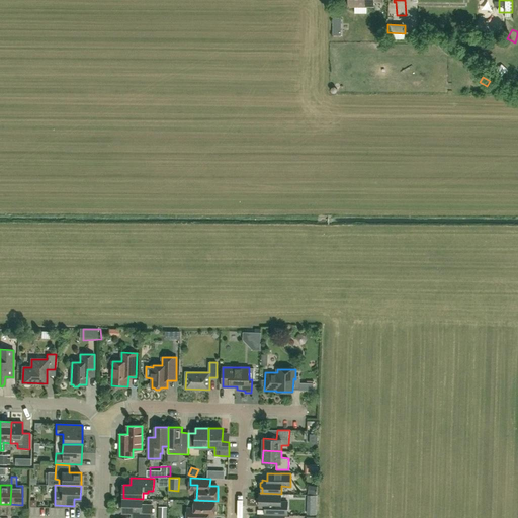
[(281,494),(260,493),(260,499),(258,499),(258,503),(259,504),(259,506),(265,507),(265,514),(287,514),(288,502),(281,502),(281,494)]
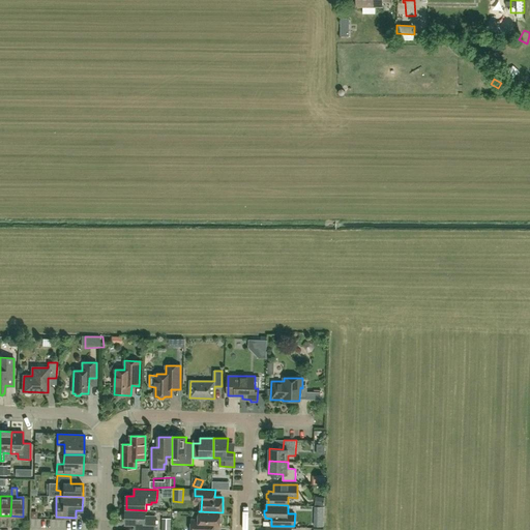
[(146,510),(126,509),(125,523),(135,524),(134,529),(155,529),(156,519),(150,519),(150,517),(146,516),(146,510)]
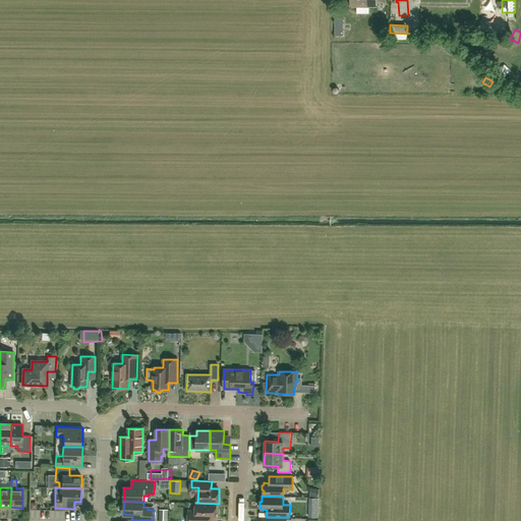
[(219,504),(195,503),(195,516),(193,518),(188,517),(187,520),(211,520),(211,519),(216,519),(217,504),(219,504)]
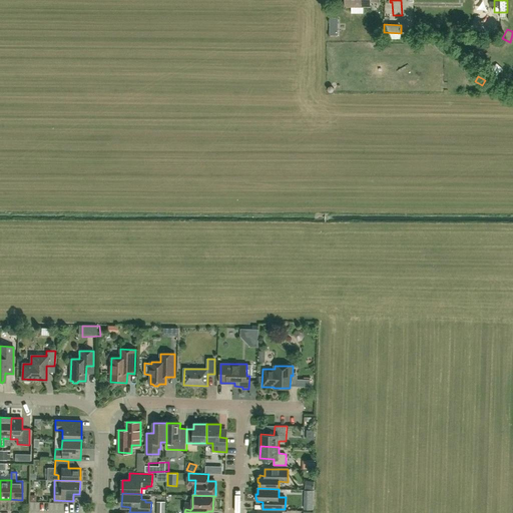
[(157,502),(156,512),(164,512),(165,502),(157,502)]
